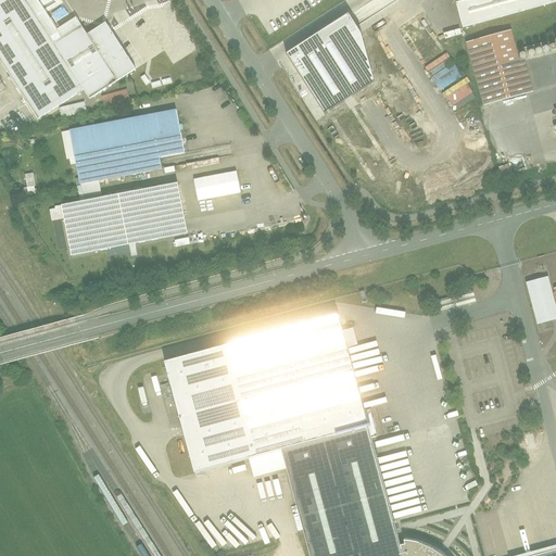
[(33,0),(7,0),(0,4),(0,60),(39,118),(79,91),(85,99),(135,65),(108,25),(89,37),(77,21),(57,35),(33,0)]
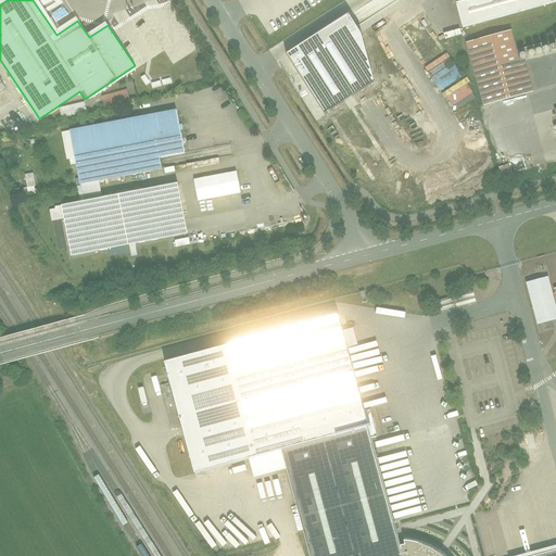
[(384,0),(391,11),(401,4),(397,0),(384,0)]
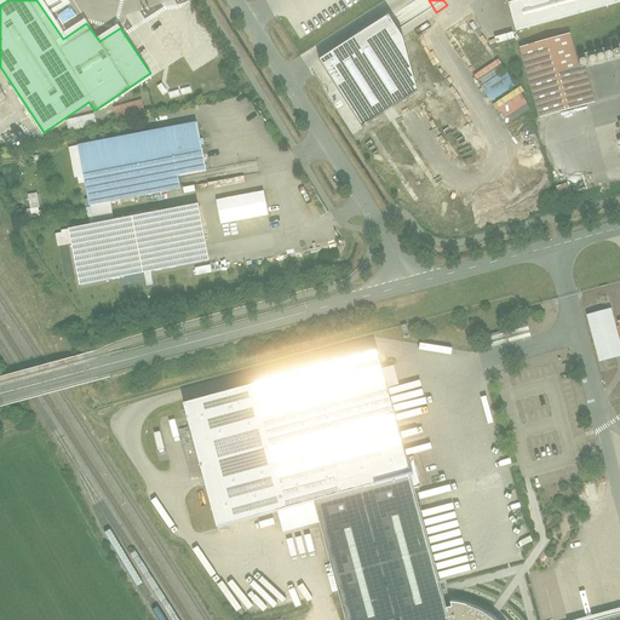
[(619,0),(520,0),(521,3),(510,5),(517,29),(619,1),(619,0)]
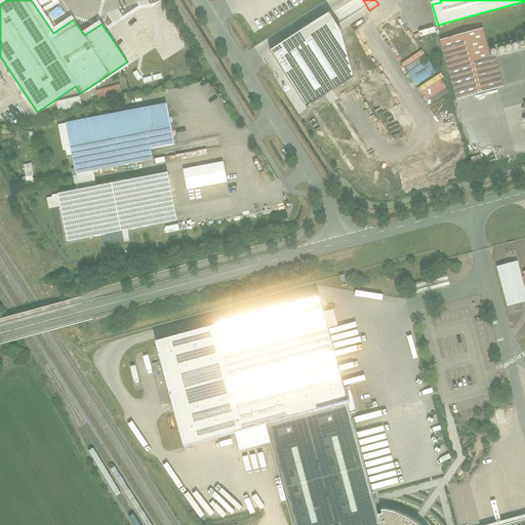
[(328,13),(270,50),(307,107),(355,76),(340,31),(328,13)]
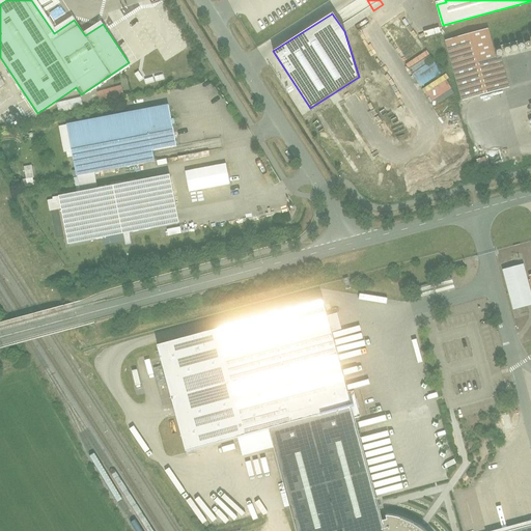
[(446,40),(462,101),(508,88),(501,57),(495,59),(486,29),(446,40)]
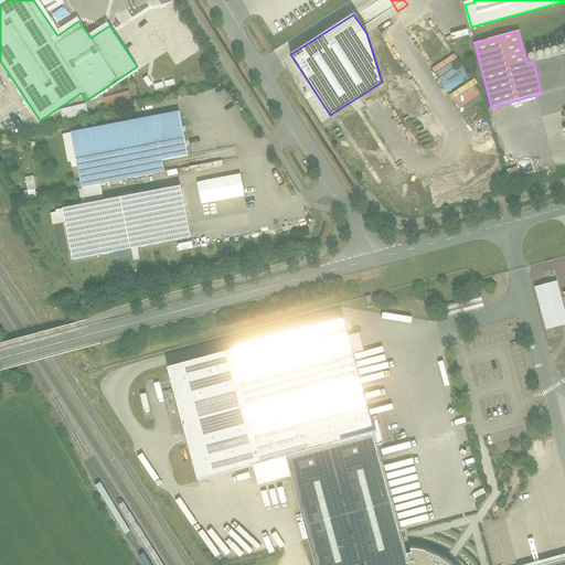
[(473,83),(450,94),(460,113),(483,102),(473,83)]
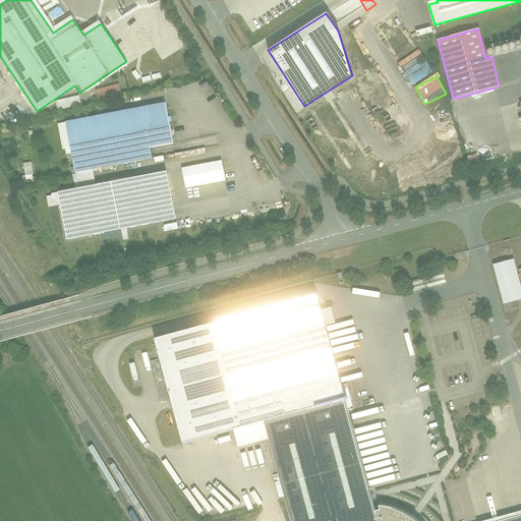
[(74,107),(72,99),(56,102),(58,111),(74,107)]
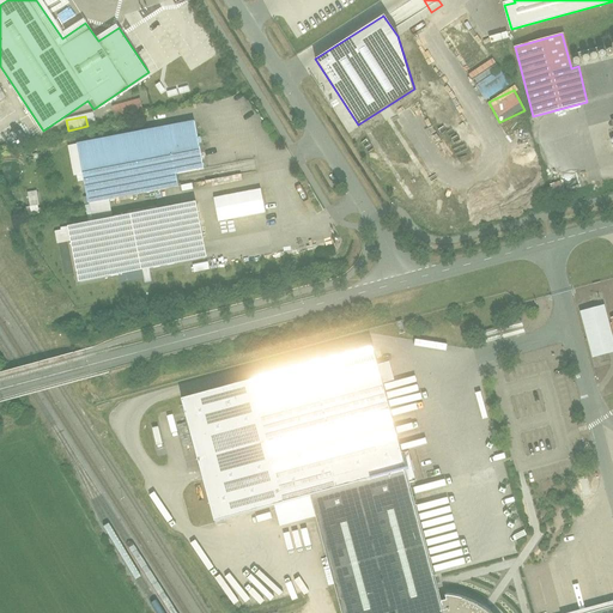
[(195,121),(76,145),(91,222),(67,226),(79,285),(206,259),(194,204),(114,220),(109,198),(175,184),(171,170),(204,164),(195,121)]
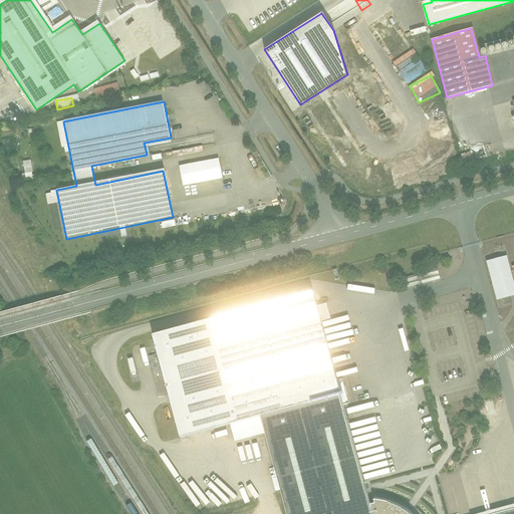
[(180,166),(183,186),(223,180),(220,160),(180,166)]
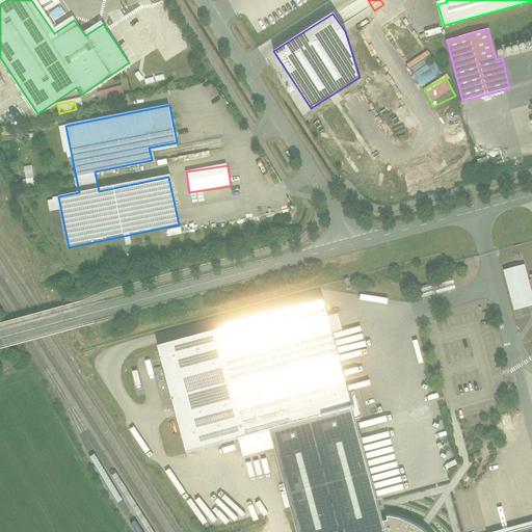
[(24,167),(25,186),(34,186),(32,166),(24,167)]
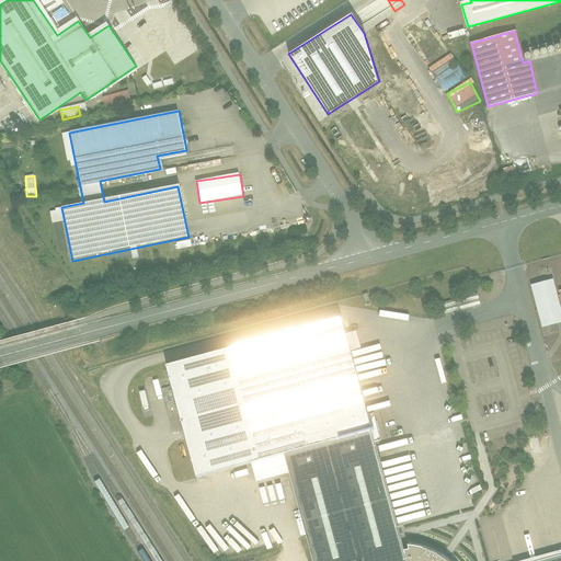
[(542,328),(560,322),(560,312),(553,281),(531,285),(542,328)]
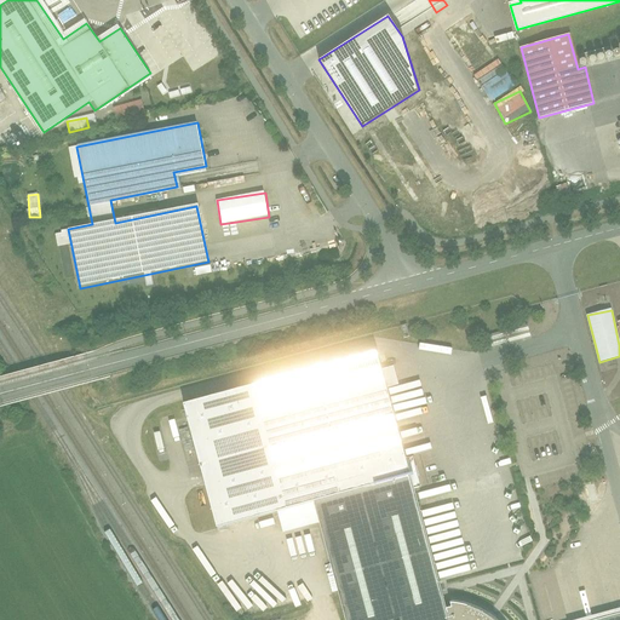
[(218,528),(314,504),(344,619),(619,619),(615,619),(492,619),(484,615),(477,612),(468,609),(455,607),(445,610),(378,354),(185,403),(218,528)]
